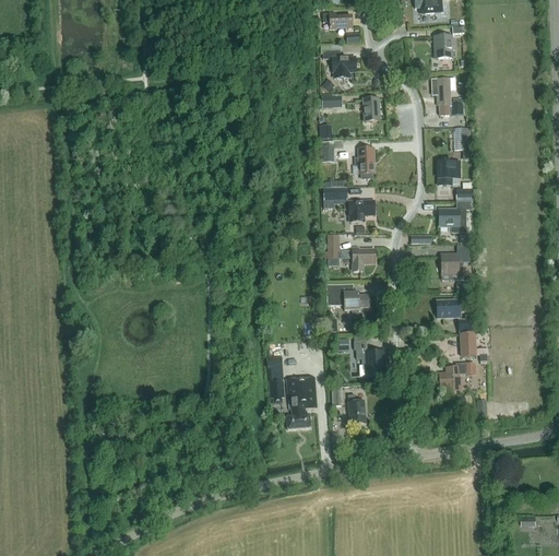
[(414,0),(415,8),(419,8),(420,12),(442,11),(441,0),(414,0)]
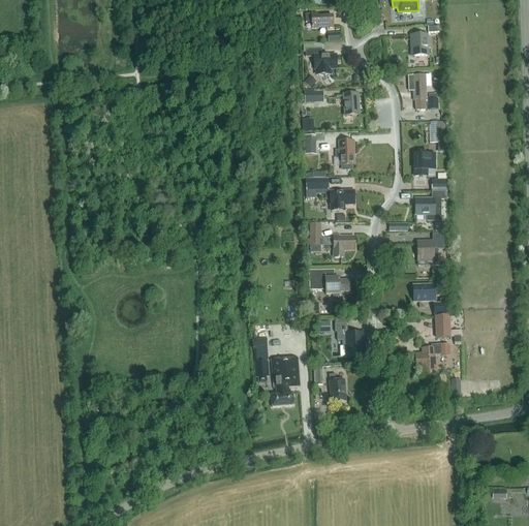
[(312,27),(333,26),(333,13),(318,14),(317,11),(305,11),(306,20),(312,20),(312,27)]
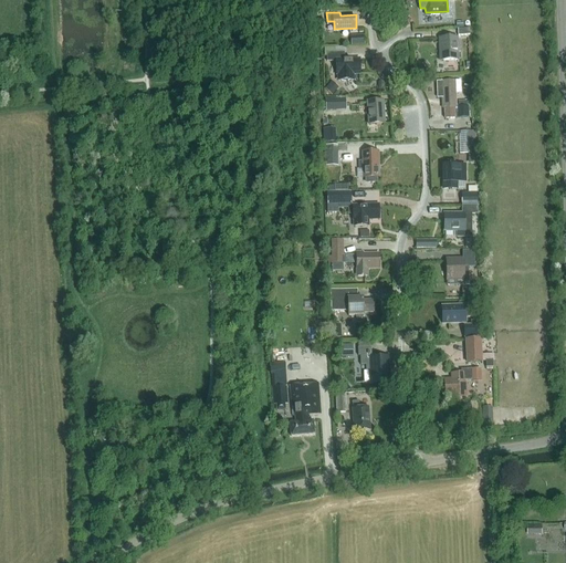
[(364,32),(350,33),(352,43),(365,42),(364,32)]
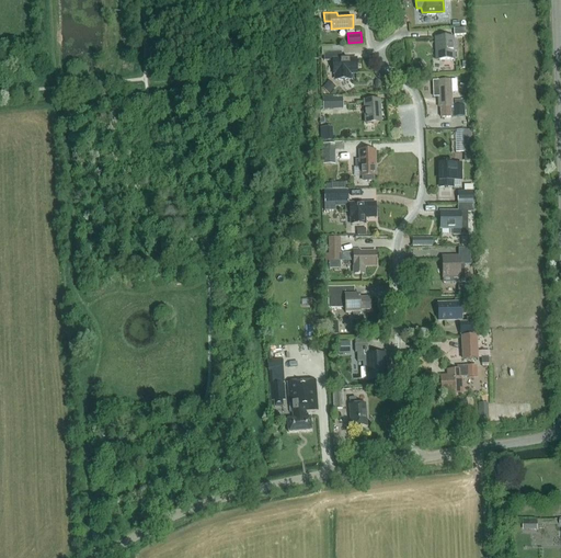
[(436,35),(436,45),(437,57),(453,56),(453,34),(436,35)]
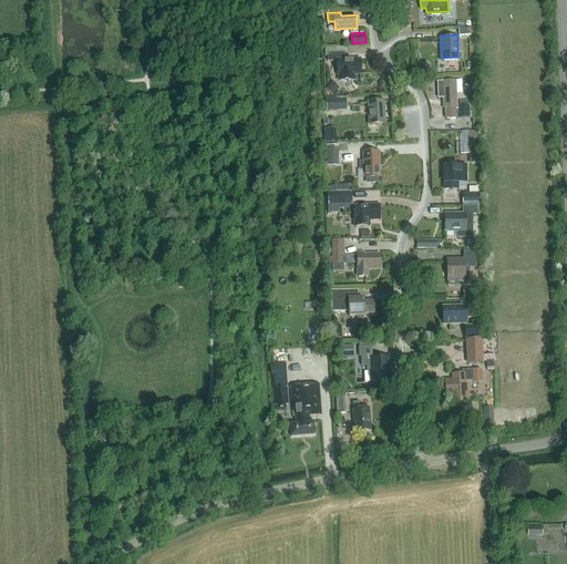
[(336,59),(337,71),(338,71),(338,79),(354,78),(354,71),(361,71),(360,58),(346,58),(344,50),(336,50),(336,44),(325,45),(325,54),(327,54),(328,59),(336,59)]
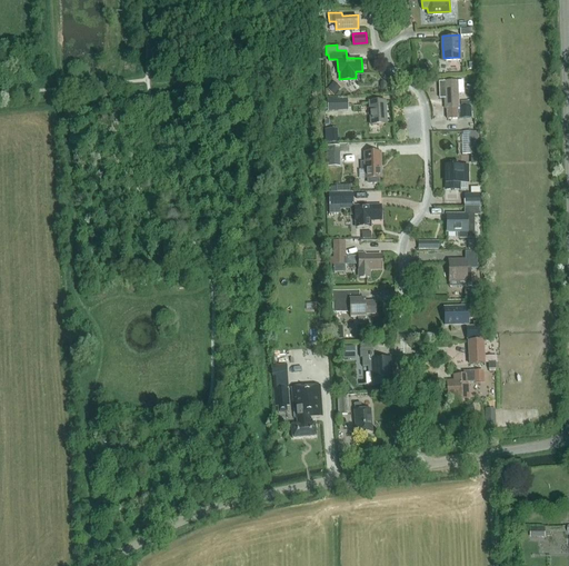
[(335,91),(340,83),(333,79),(328,87),(335,91)]
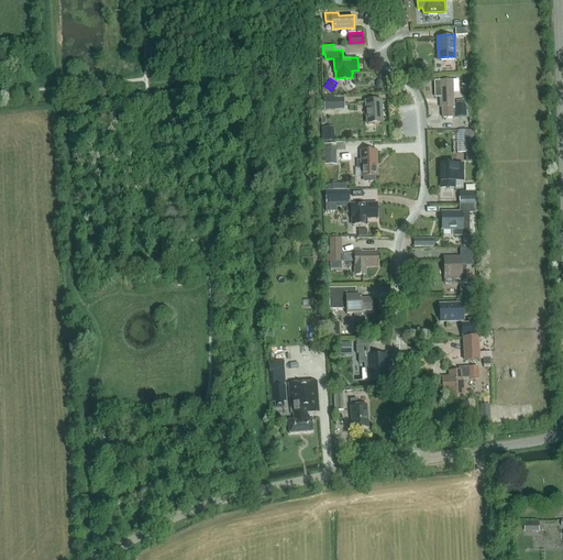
[(441,105),(453,105),(451,78),(435,79),(435,94),(441,94),(441,105)]
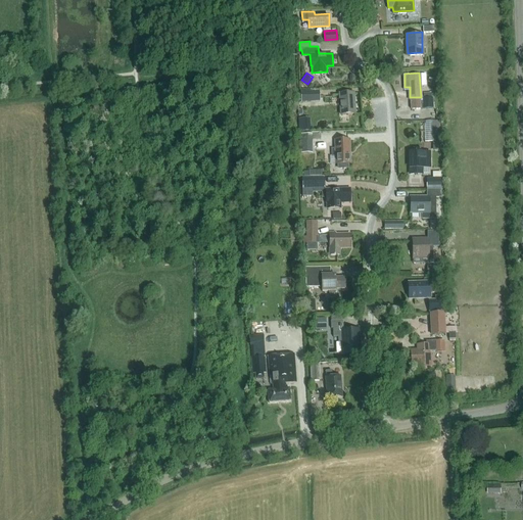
[(320,99),(320,88),(301,89),(301,100),(320,99)]
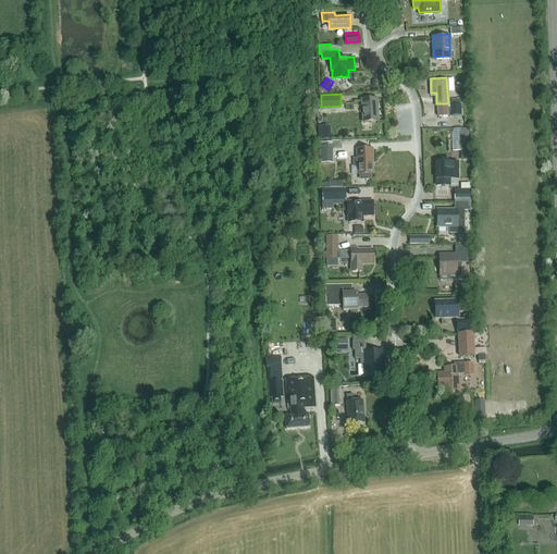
[(363,120),(378,119),(375,97),(362,98),(363,120)]
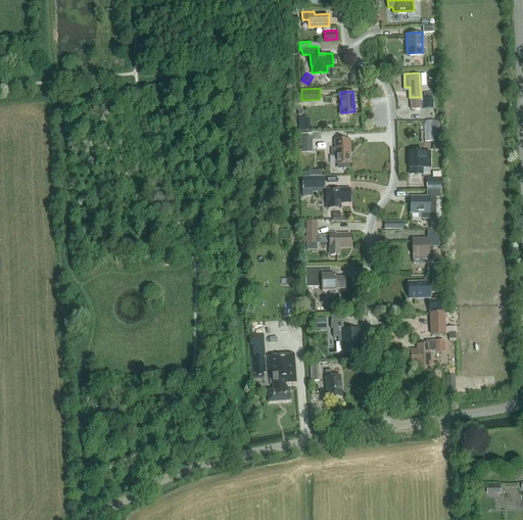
[(312,132),(302,132),(303,150),(313,150),(312,132)]
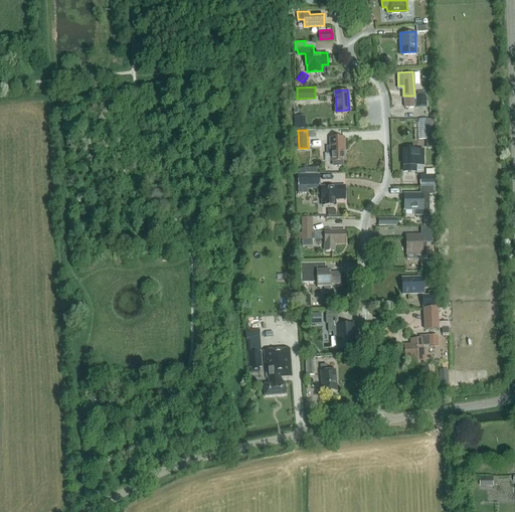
[(343,161),(343,158),(344,158),(343,137),(331,137),(332,158),(333,158),(333,161),(335,163),(341,163),(343,161)]
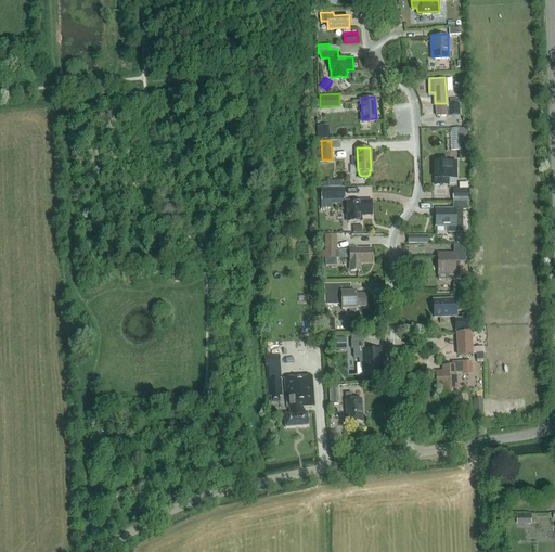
[(455,176),(455,166),(455,159),(435,161),(435,182),(448,181),(448,176),(455,176)]
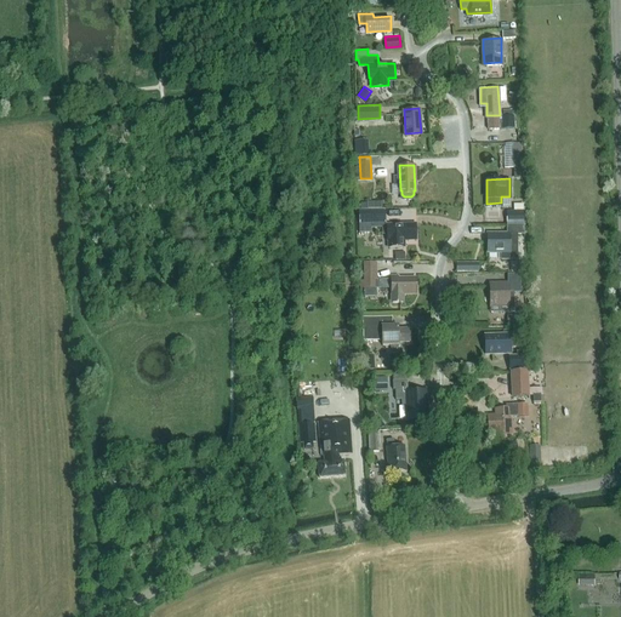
[(386,207),(359,209),(359,221),(386,221),(386,207)]
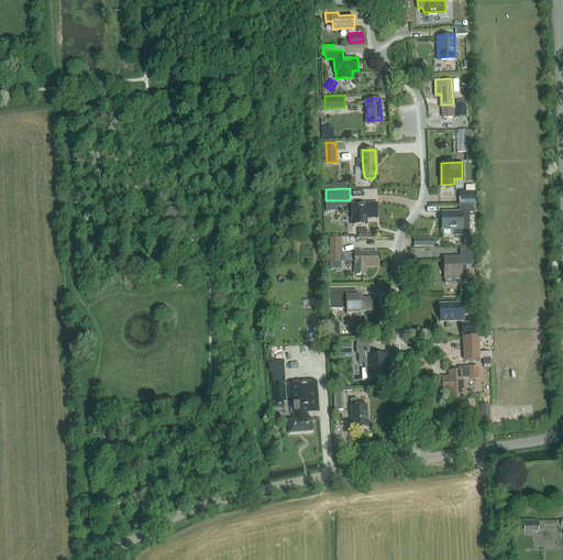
[(461,202),(475,201),(475,190),(461,190),(461,202)]
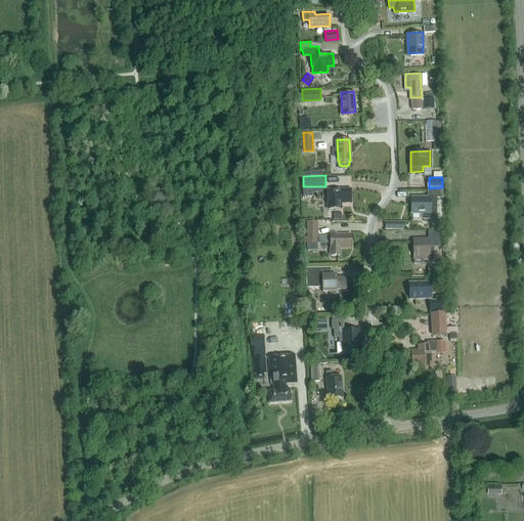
[(326,202),(326,207),(341,206),(340,200),(351,200),(350,186),(325,187),(326,202)]
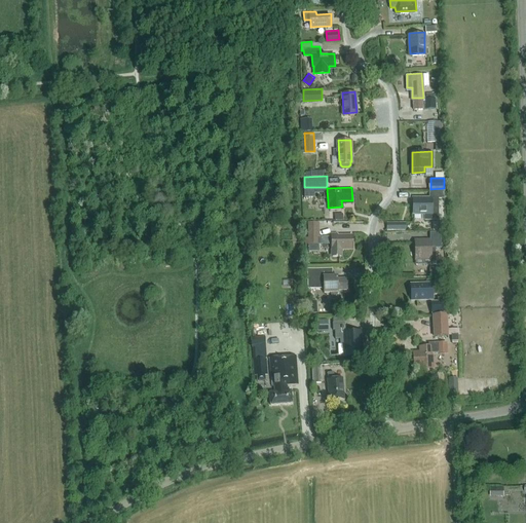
[(439,218),(439,216),(439,196),(413,197),(413,212),(424,212),(424,218),(439,218)]
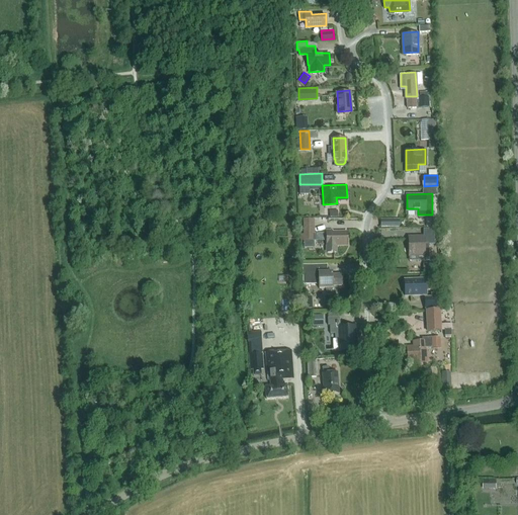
[(314,238),(314,217),(303,217),(303,231),(301,231),(301,238),(314,238)]
